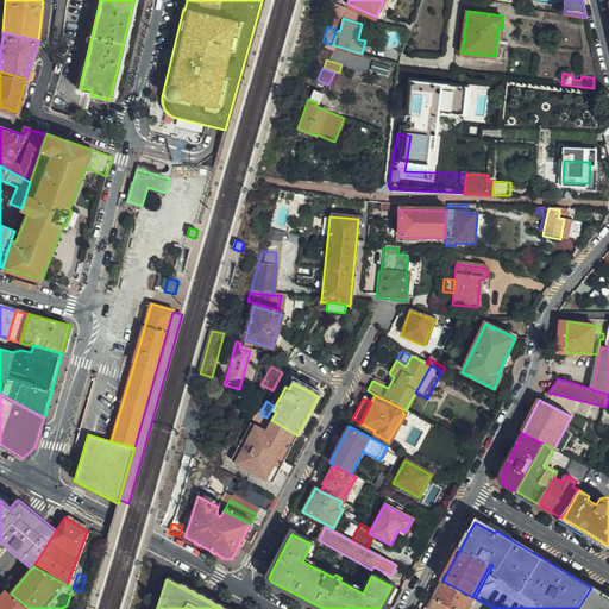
[(434,596),(456,608),(470,608),(476,598),(475,598),(472,597),(443,581),(434,596)]
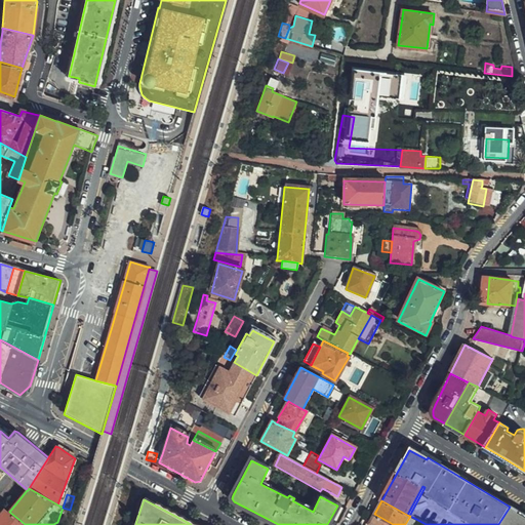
[(524,524),(524,516),(510,507),(498,524),(524,524)]
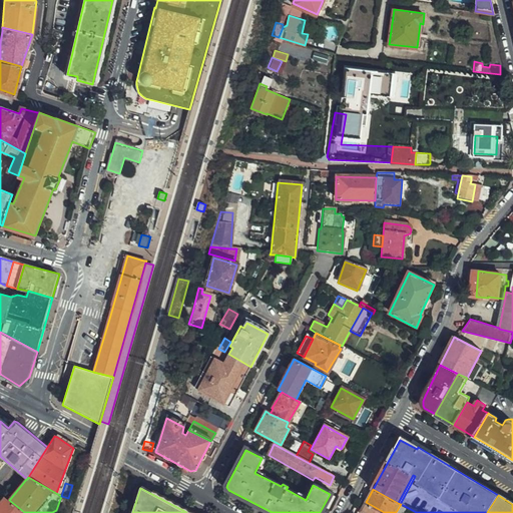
[(4,496),(0,501),(0,512),(24,512),(9,500),(4,496)]
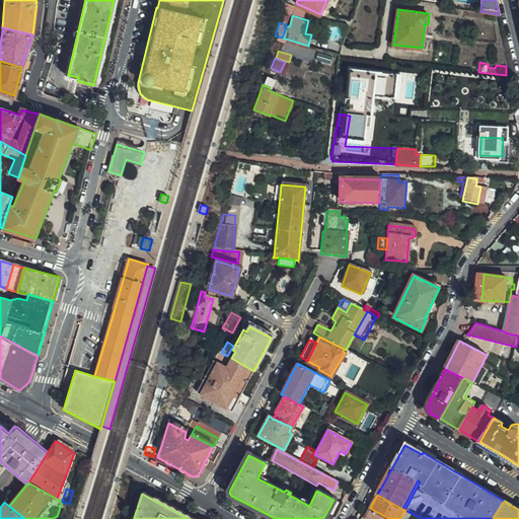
[(364,518),(388,518),(370,508),(364,518)]
